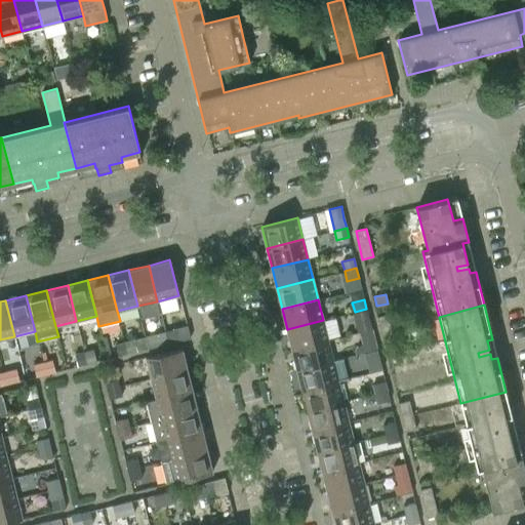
[(371,329),(366,309),(355,312),(359,331),(371,329)]
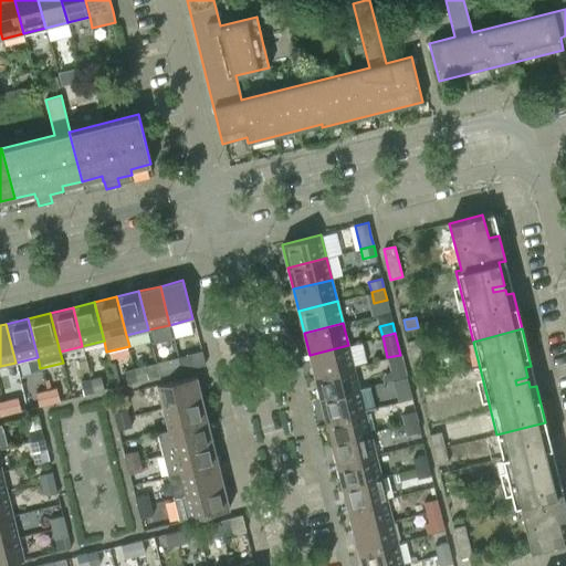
[(418,339),(406,342),(410,357),(421,354),(418,339)]
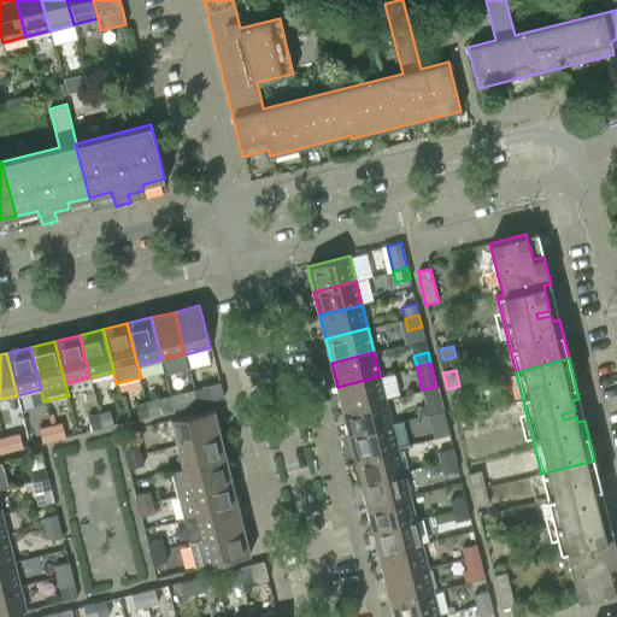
[(380,376),(338,387),(344,410),(386,400),(380,376)]
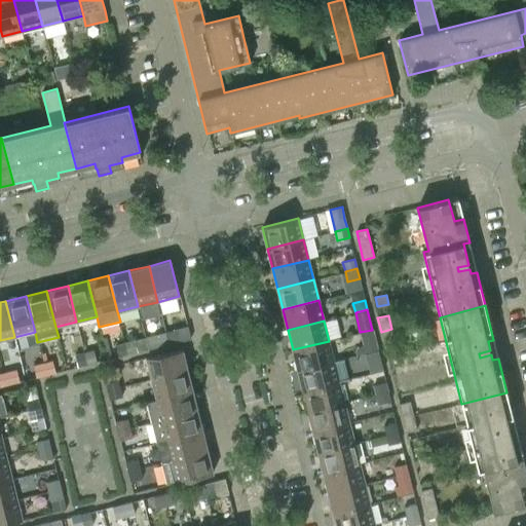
[(187,326),(175,330),(178,342),(190,339),(187,326)]
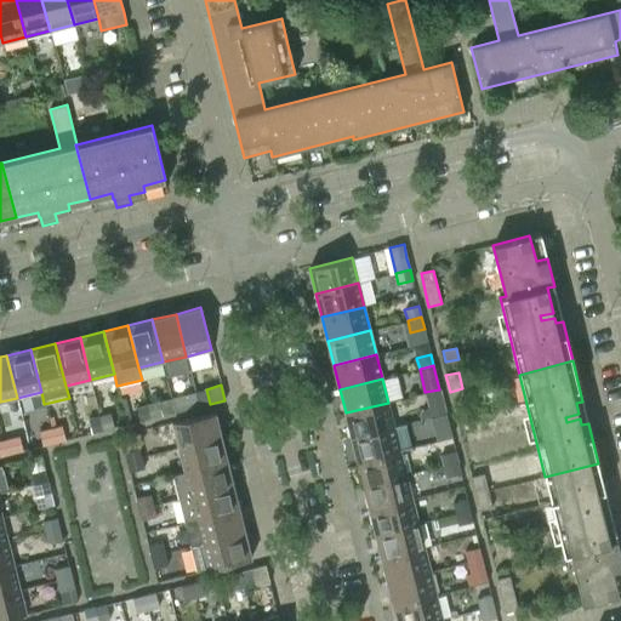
[(462,388),(450,392),(454,409),(466,405),(462,388)]
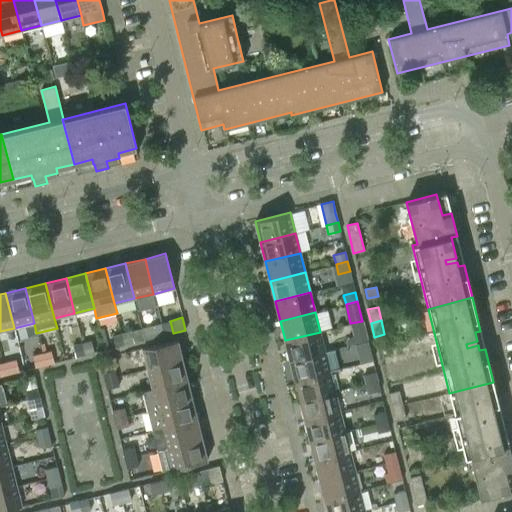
[(170,321),(160,323),(163,335),(173,333),(170,321)]
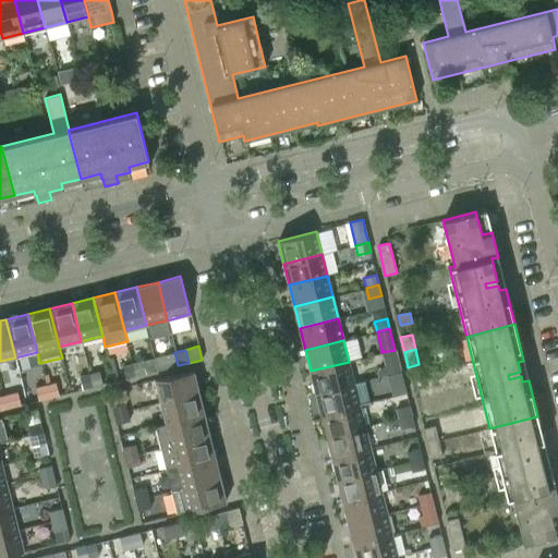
[(400,372),(395,350),(381,352),(386,366),(379,367),(377,372),(379,377),(387,375),(400,372)]
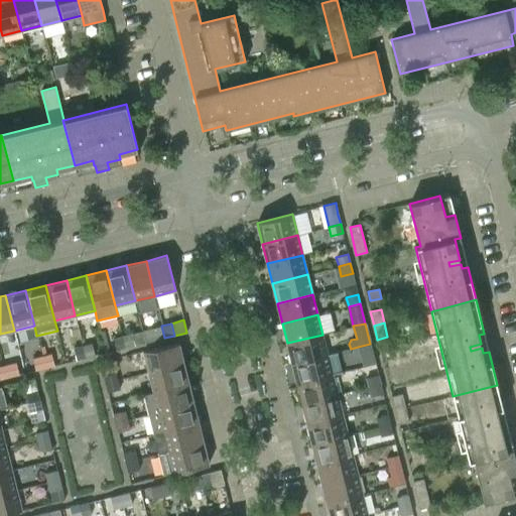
[(164,338),(161,326),(142,331),(145,343),(164,338)]
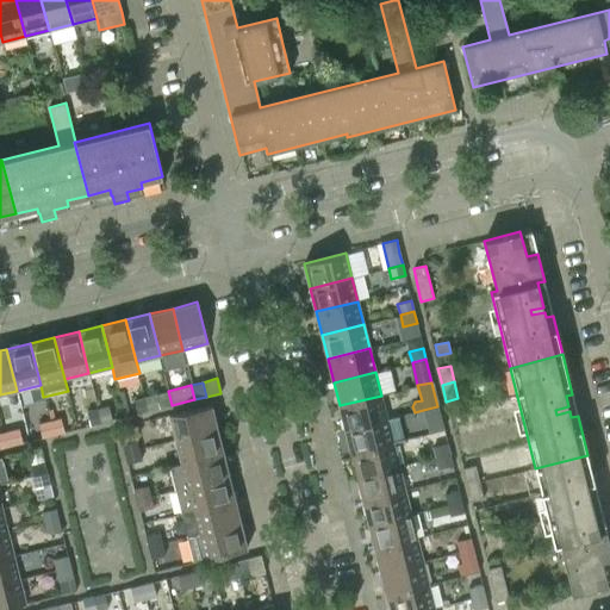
[(155,394),(144,397),(148,411),(159,409),(155,394)]
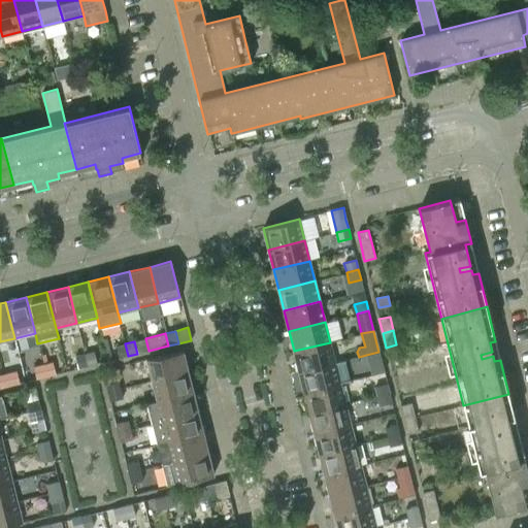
[(335,363),(330,342),(294,351),(299,371),(335,363)]
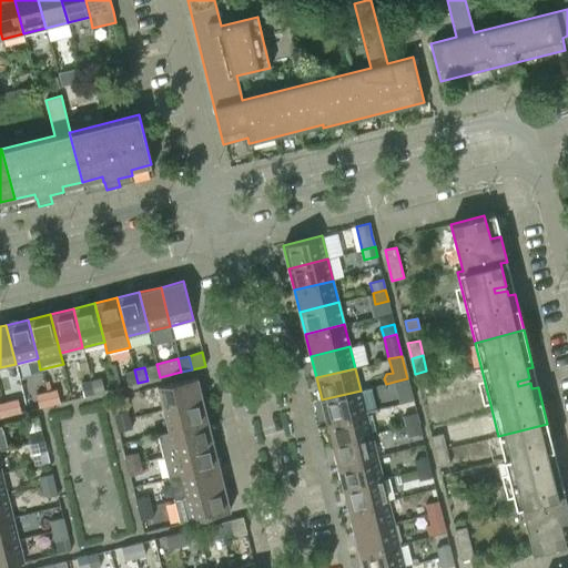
[(124,373),(128,385),(138,383),(134,369),(124,373)]
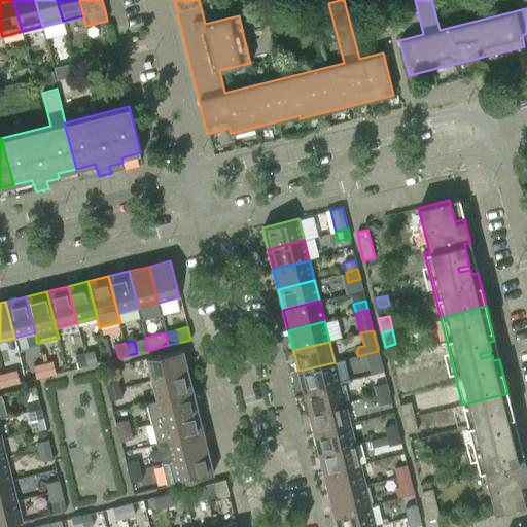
[(187,372),(182,350),(146,359),(151,380),(187,372)]
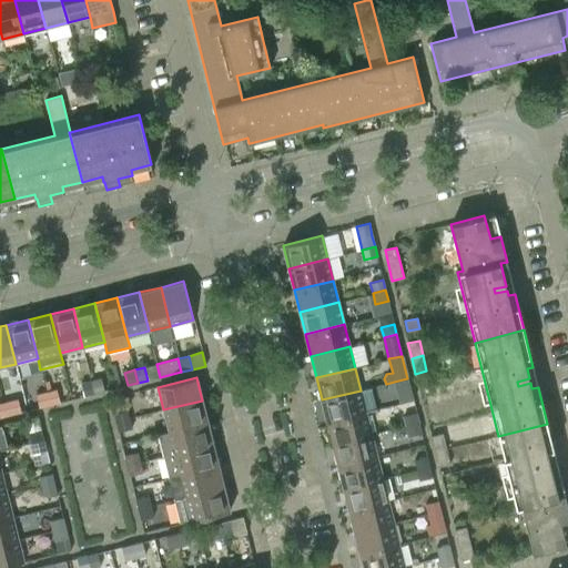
[(101,378),(90,381),(93,394),(104,392),(101,378)]
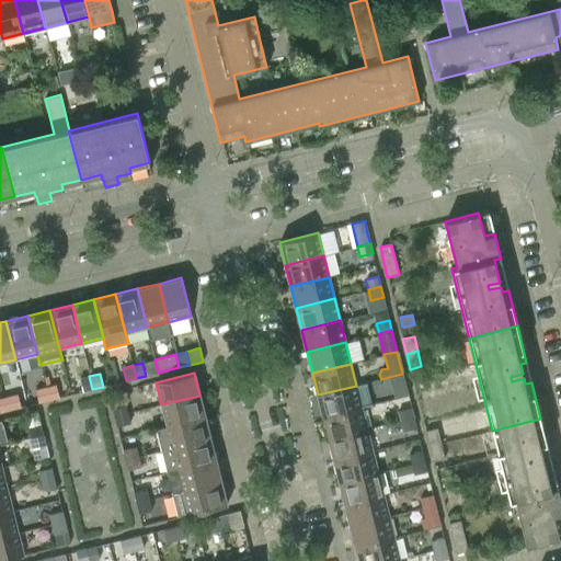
[(408,396),(402,374),(389,377),(395,399),(408,396)]
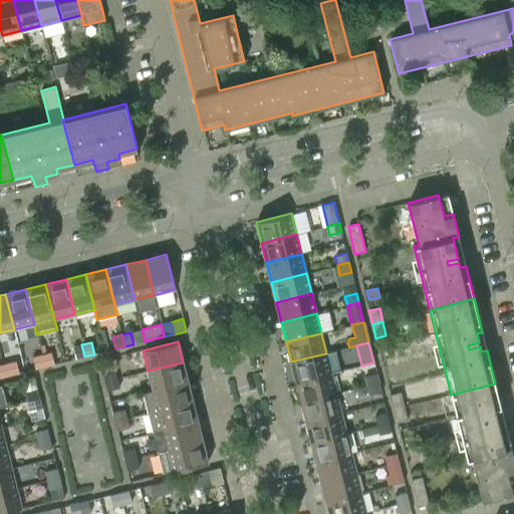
[(73,346),(75,358),(84,356),(81,344),(73,346)]
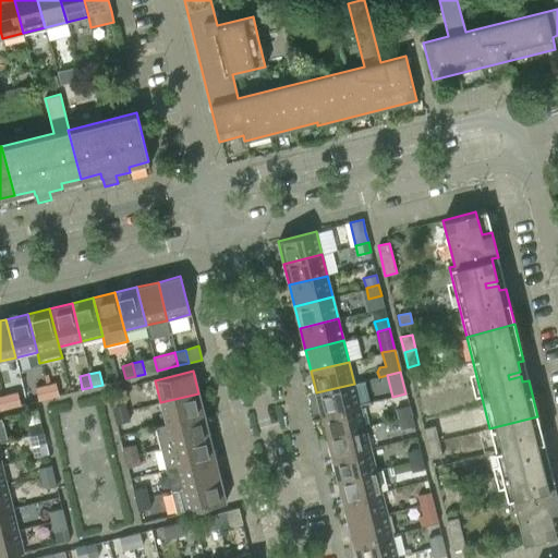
[(56,383),(45,385),(48,398),(59,396),(56,383)]
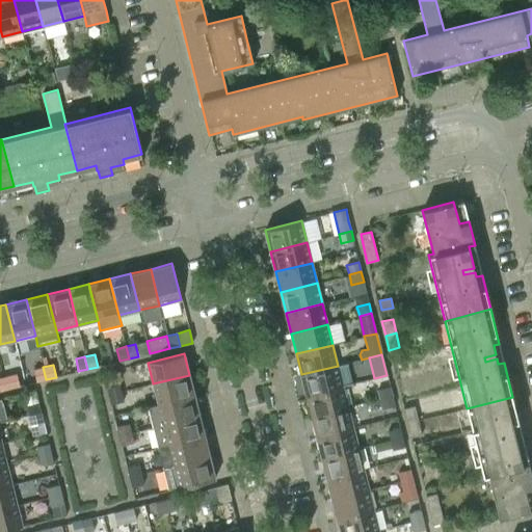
[(343,387),(338,366),(301,374),(307,395),(343,387)]
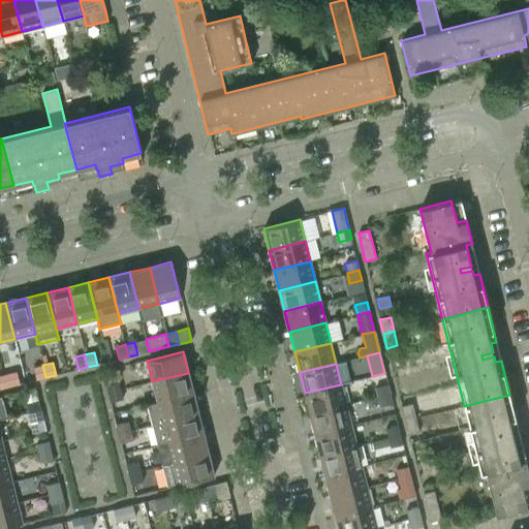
[(33,367),(36,379),(45,377),(42,365),(33,367)]
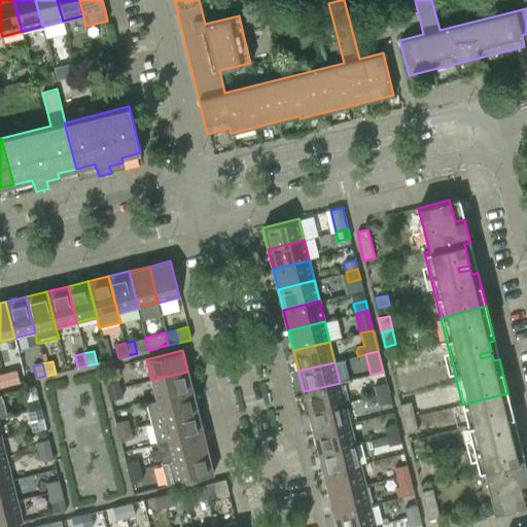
[(15,371),(11,372),(1,374),(4,386),(19,382),(15,371)]
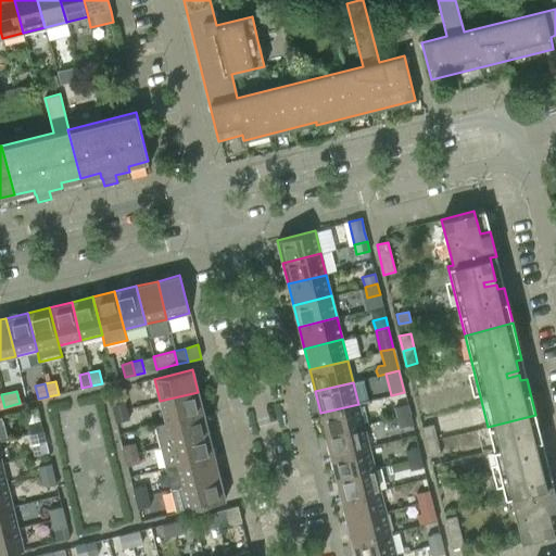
[(203,413),(198,392),(160,401),(165,422),(203,413)]
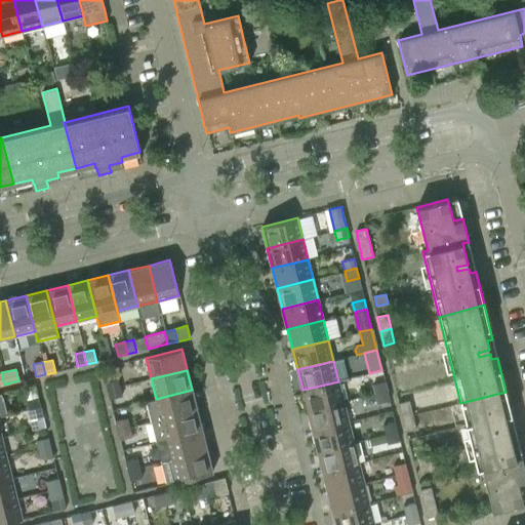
[(117,377),(105,380),(107,390),(119,387),(117,377)]
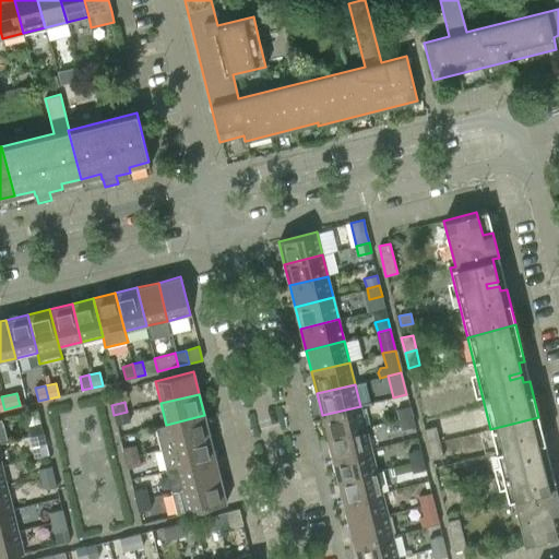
[(360,406),(322,415),(328,438),(366,428),(360,406)]
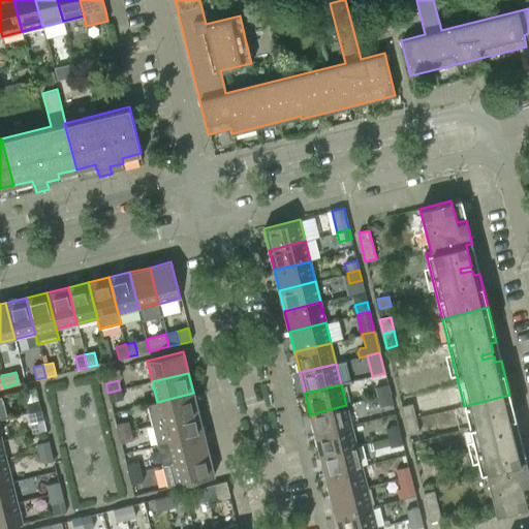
[(375,387),(377,397),(390,394),(387,384),(375,387)]
